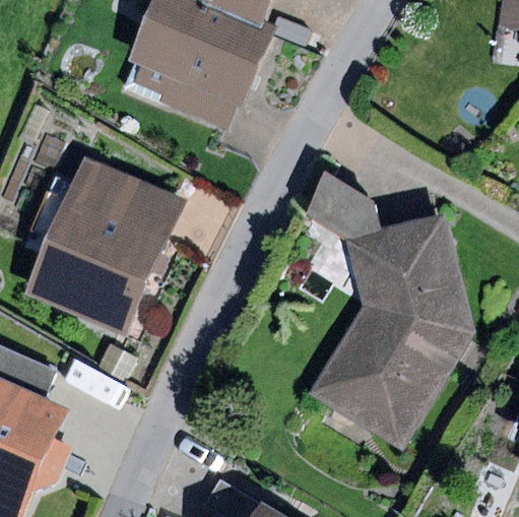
[(261,28),(194,0),(152,0),(129,59),(141,64),(238,103),(244,105),(272,33),(261,28)]
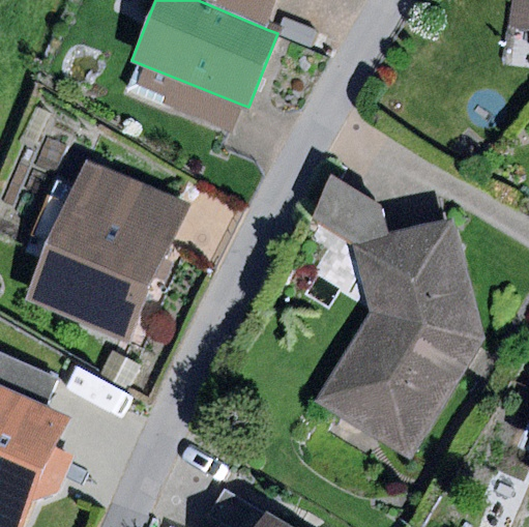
[(198,0),(266,29),(277,0),(198,0)]
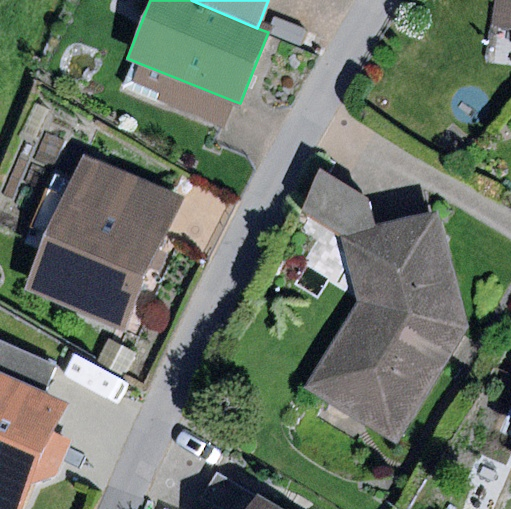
[(492,0),(489,22),(510,25),(510,0),(492,0)]
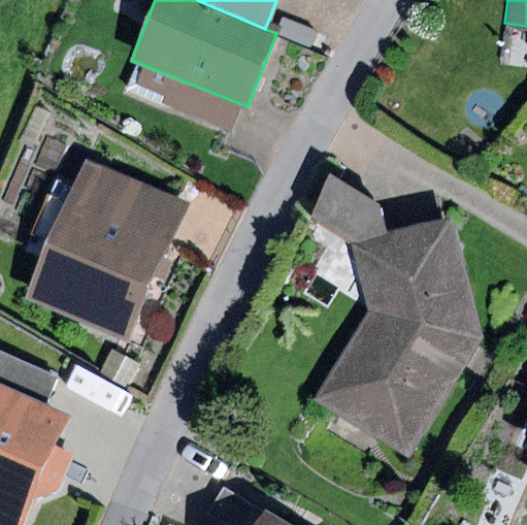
[(241,104),(143,65),(137,83),(165,93),(161,103),(231,130),(241,104)]
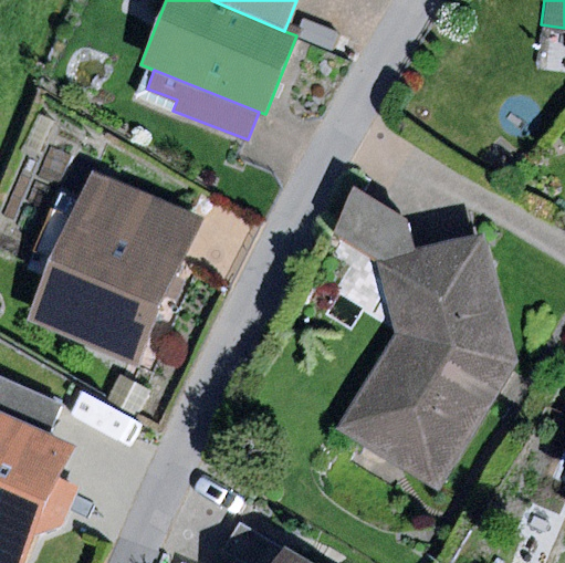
[(201,218),(91,173),(29,319),(139,365),(201,218)]
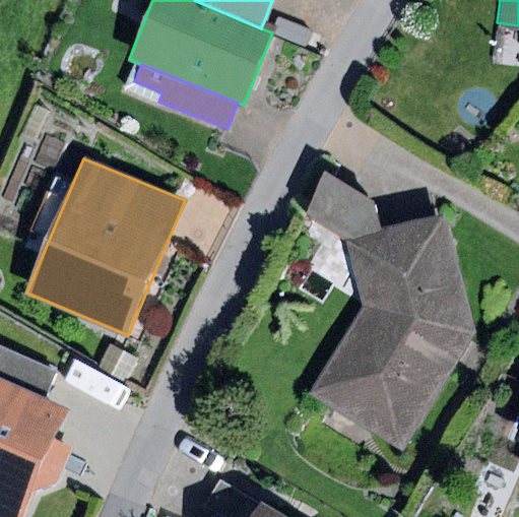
[(347,236),(381,228),(375,199),(324,171),(304,211),(347,236)]
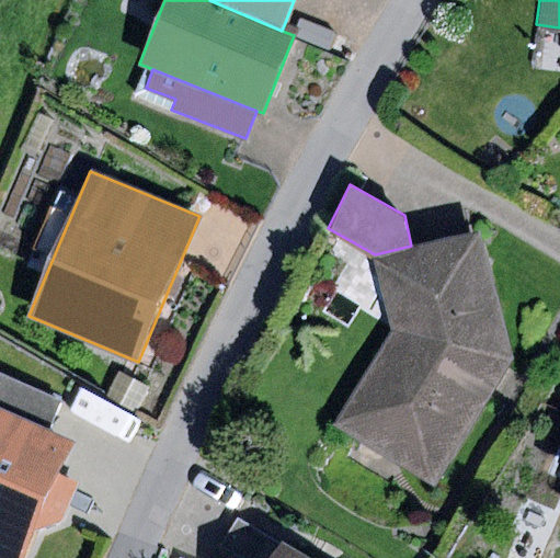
[(513,359),(481,229),(411,246),(375,254),(390,329),(333,422),(433,482),(513,359)]
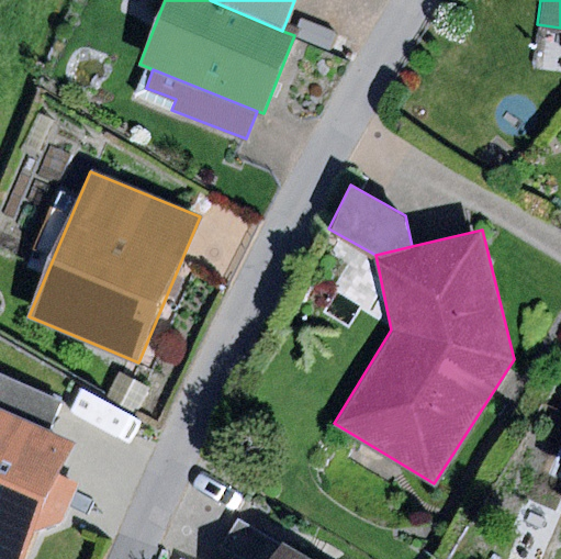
[(0,409),(48,431),(63,397),(0,369),(0,409)]
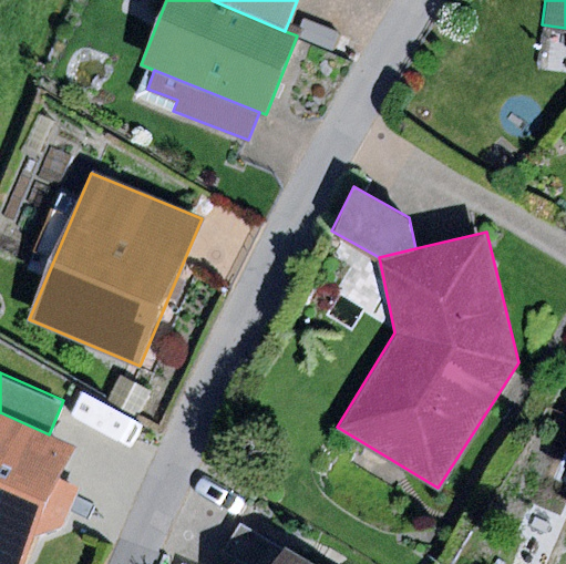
[(120,372),(104,398),(134,414),(148,389),(120,372)]
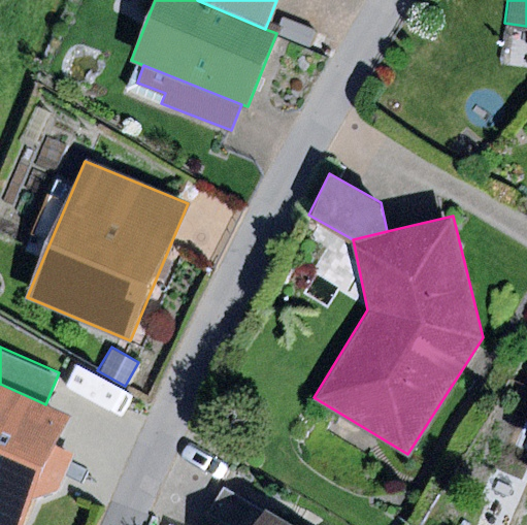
[(45,404),(0,384),(0,524),(21,524),(35,493),(58,486),(72,452),(55,444),(68,414),(45,404)]
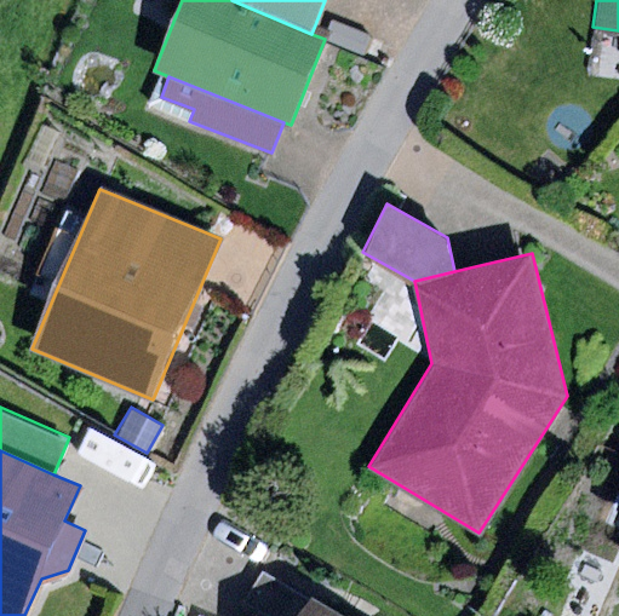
[(268,615),(302,615),(311,599),(259,571),(242,602),(268,615)]
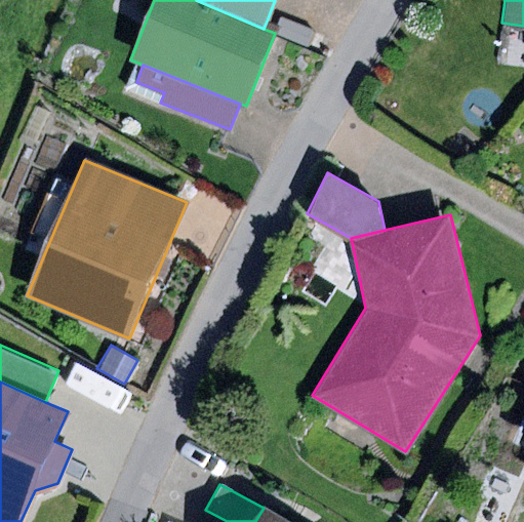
[(288,521),(264,508),(255,521),(288,521)]
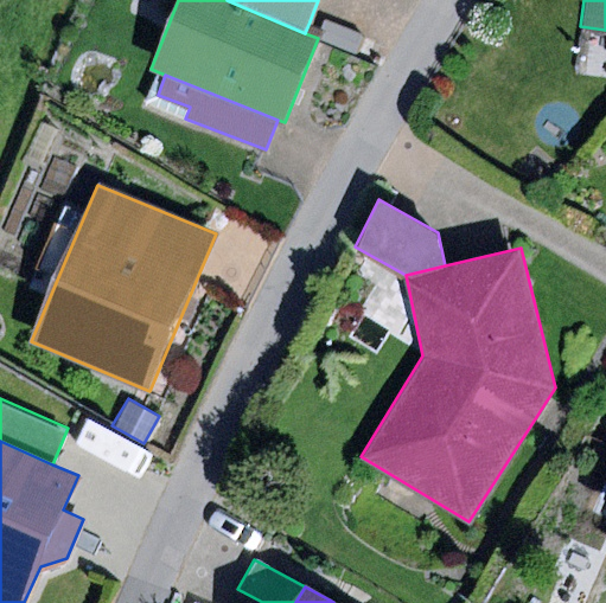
All buildings are outlined.
